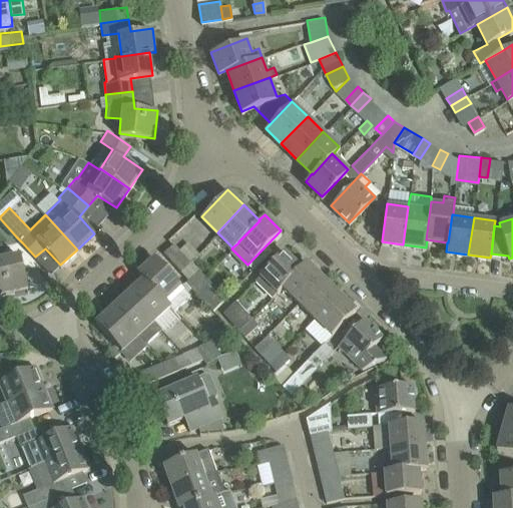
[(1,240),(0,240),(0,293),(27,288),(23,268),(19,252),(5,256),(1,240)]
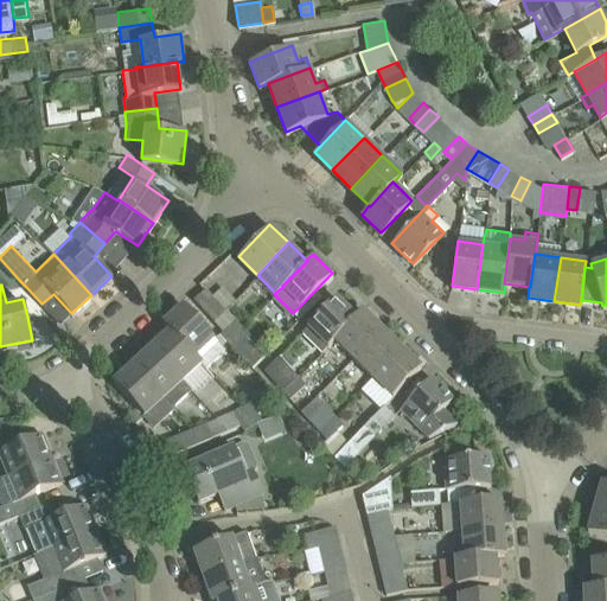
[(205,287),(193,296),(213,319),(225,308),(205,287)]
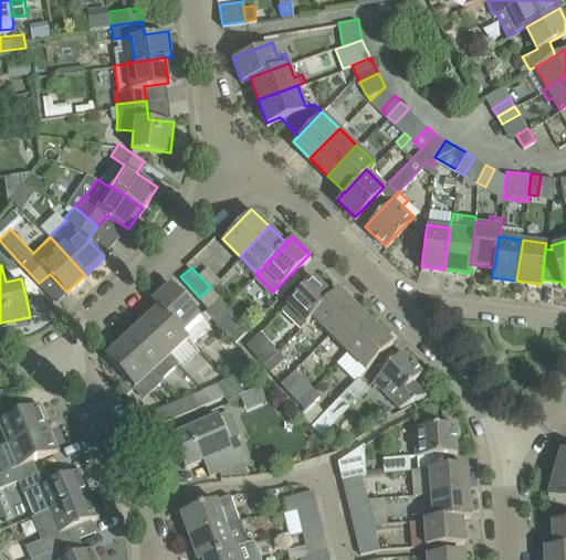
[(304,321),(311,315),(332,294),(331,293),(313,275),(285,303),(304,321)]
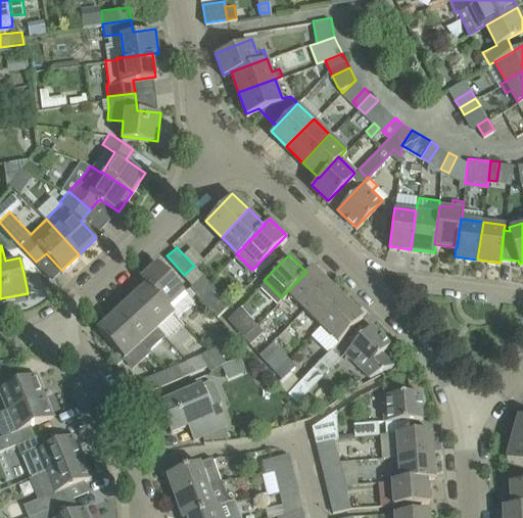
[(177,315),(193,299),(157,261),(141,277),(146,282),(168,305),(173,311),(177,315)]
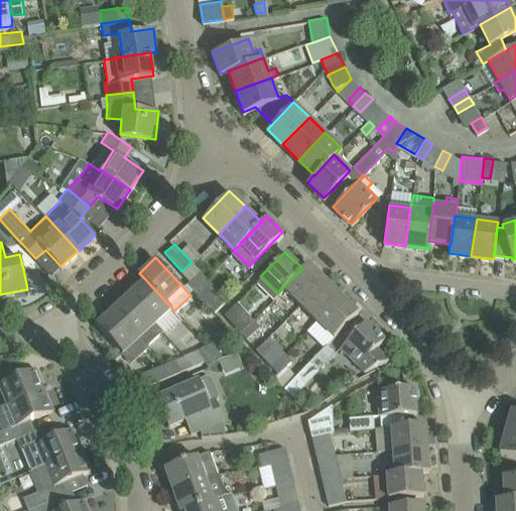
[(191,262),(181,271),(189,279),(186,282),(192,289),(206,276),(192,261),(191,262)]
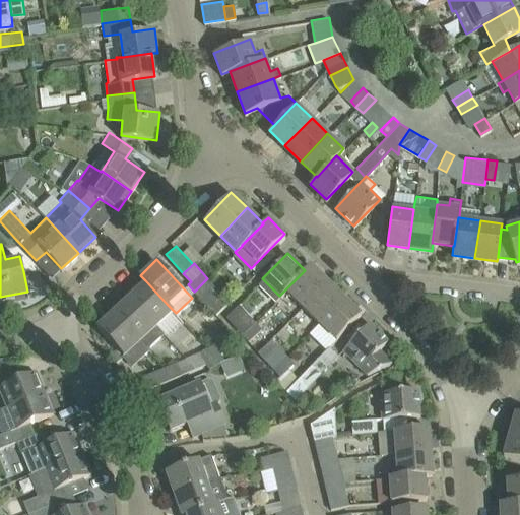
[(285,290),(302,306),(327,280),(310,264),(304,269),(305,270),(285,290)]
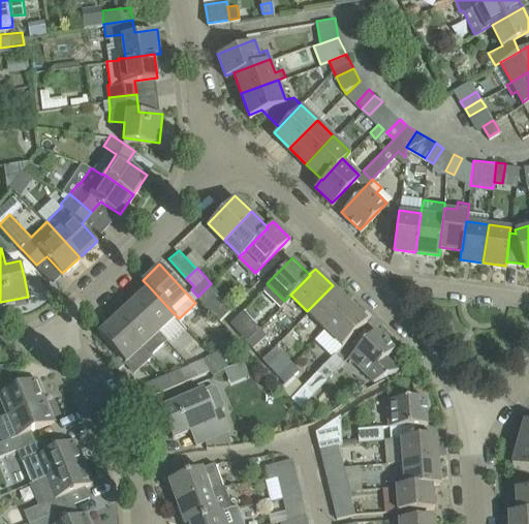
[(217,290),(211,283),(197,297),(204,303),(217,290)]
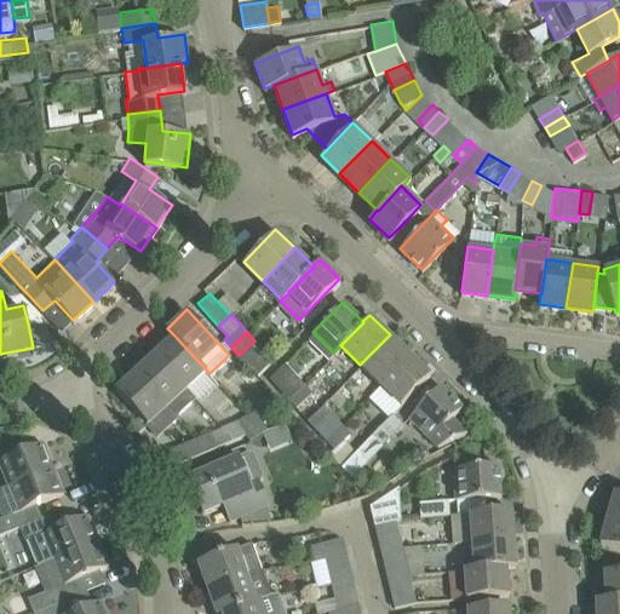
[(199,362),(173,334),(154,353),(185,386),(205,368),(199,362)]
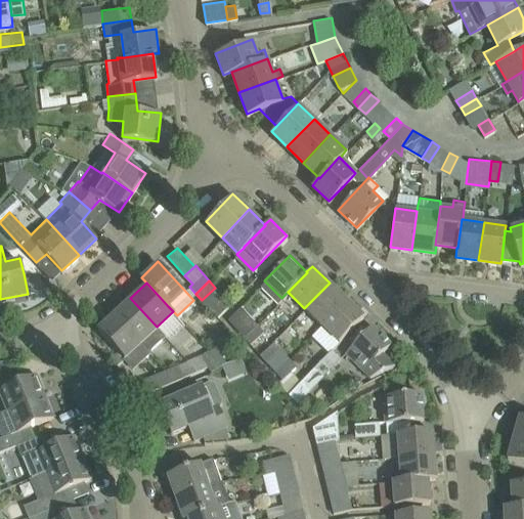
[(304,308),(321,325),(346,299),(330,283),(304,308)]
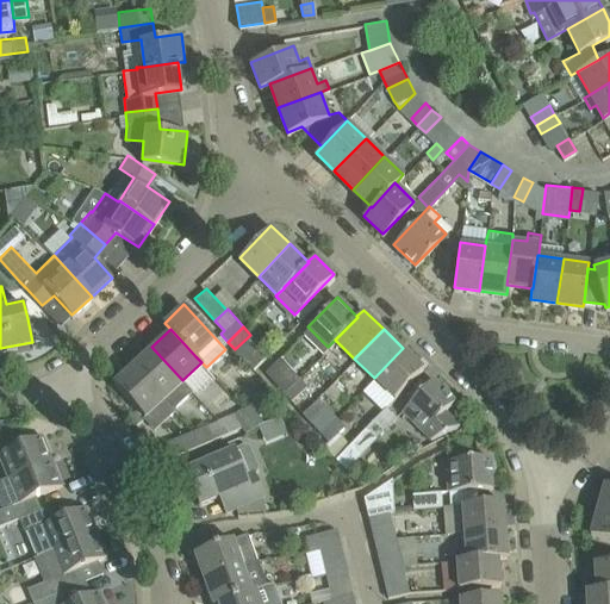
[(191,390),(182,380),(151,347),(132,365),(165,398),(172,406),(191,390)]
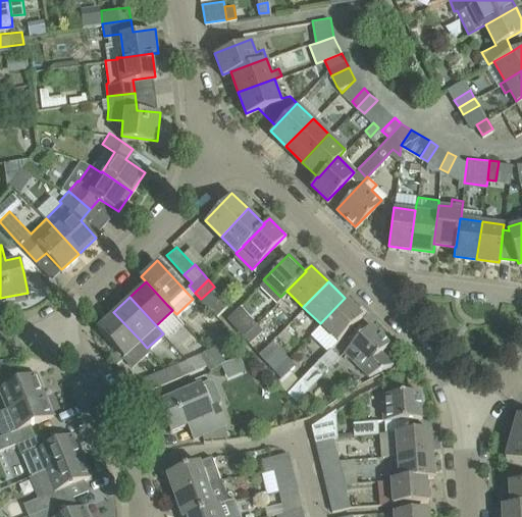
[(345,298),(320,323),(336,340),(362,314),(345,298)]
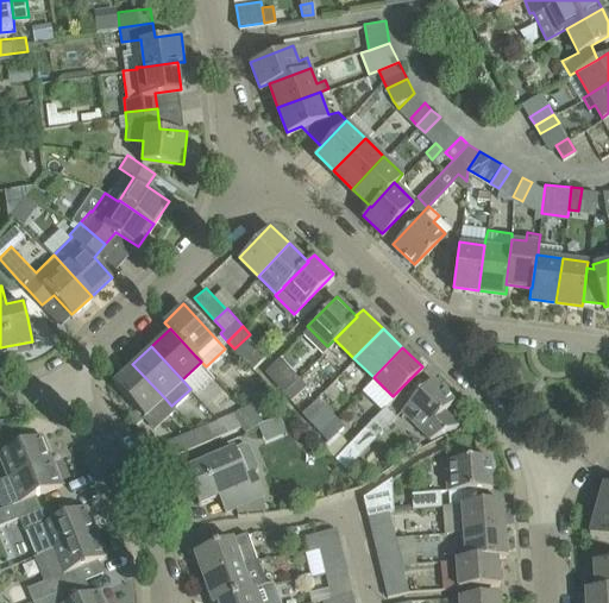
[(280,355),(264,370),(283,390),(297,375),(280,355)]
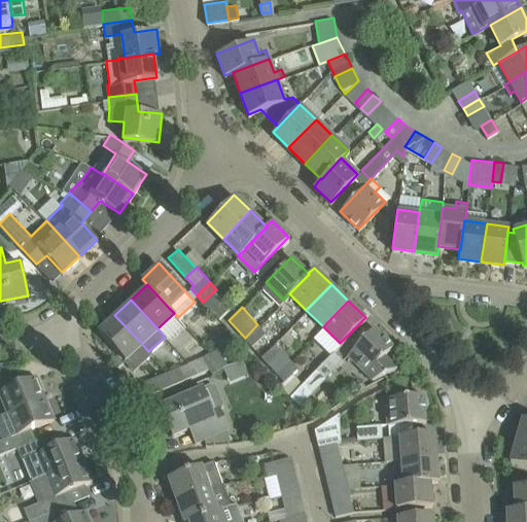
[(142,344),(114,315),(98,331),(125,359),(142,344)]
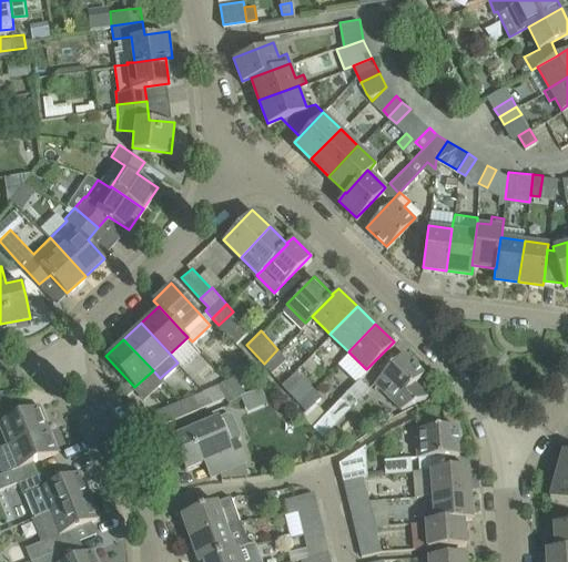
[(277,349),(264,364),(271,370),(285,357),(277,349)]
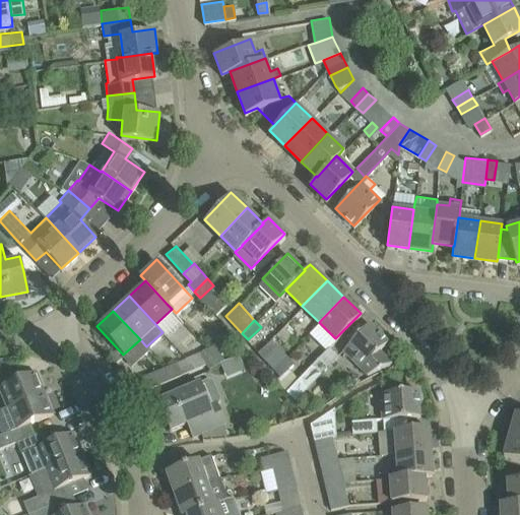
[(342,348),(361,367),(367,373),(392,362),(379,348),(387,340),(369,322),(342,348)]
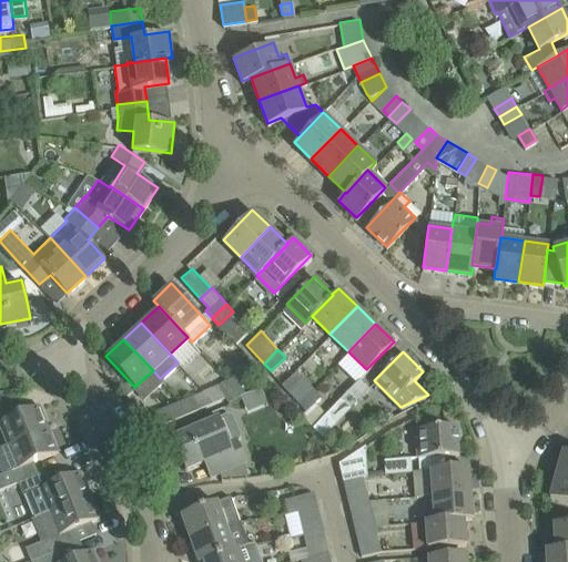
[(234,374),(225,378),(235,396),(243,391),(234,374)]
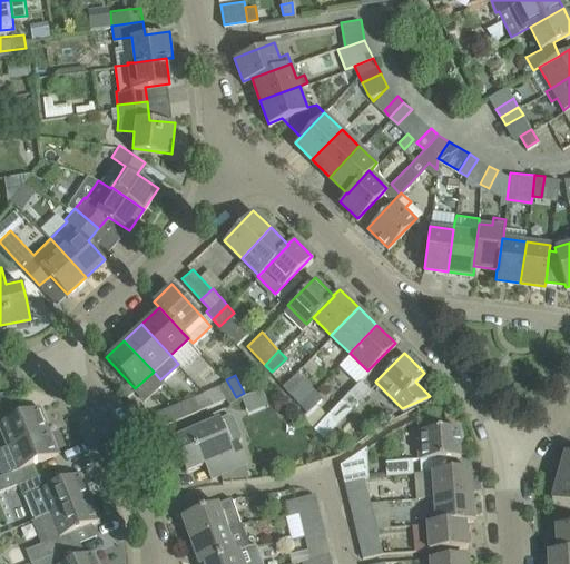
[(288,391),(300,403),(313,388),(303,377),(288,391)]
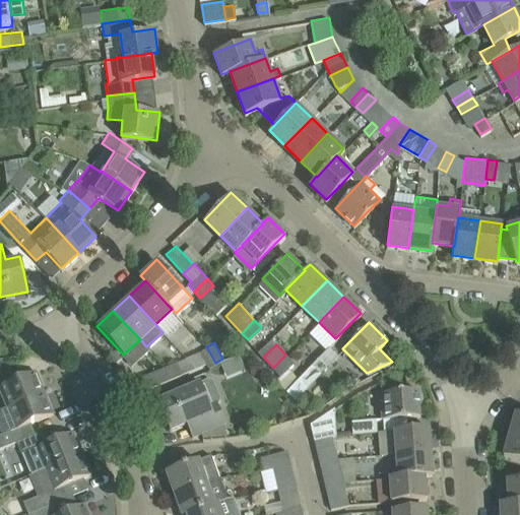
[(312,363),(321,371),(337,353),(329,345),(312,363)]
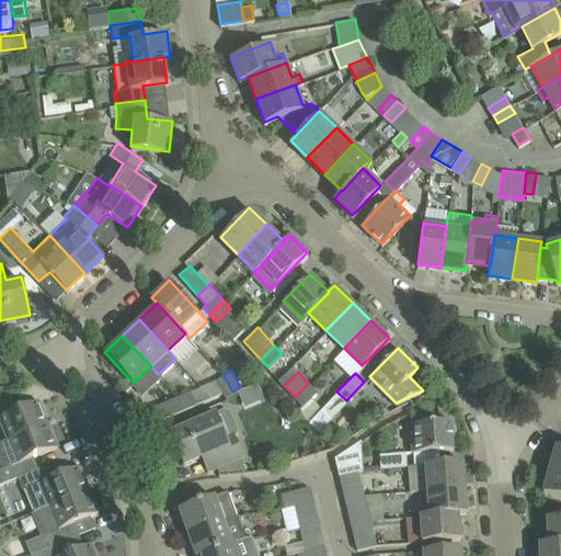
[(232,392),(222,374),(215,379),(221,392),(224,396),(232,392)]
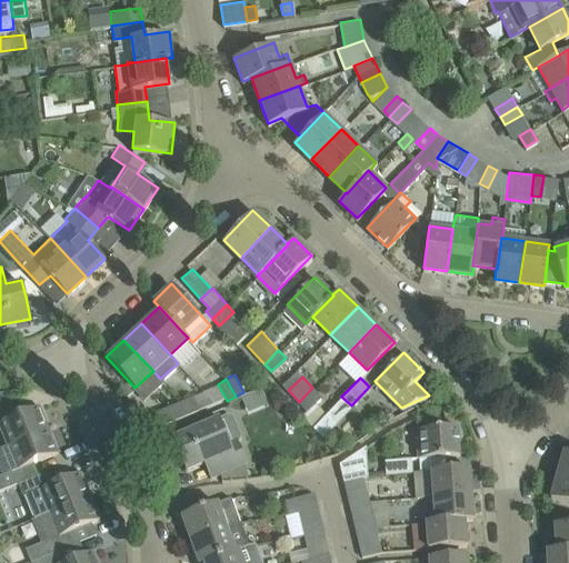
[(312,388),(299,402),(306,409),(320,395),(312,388)]
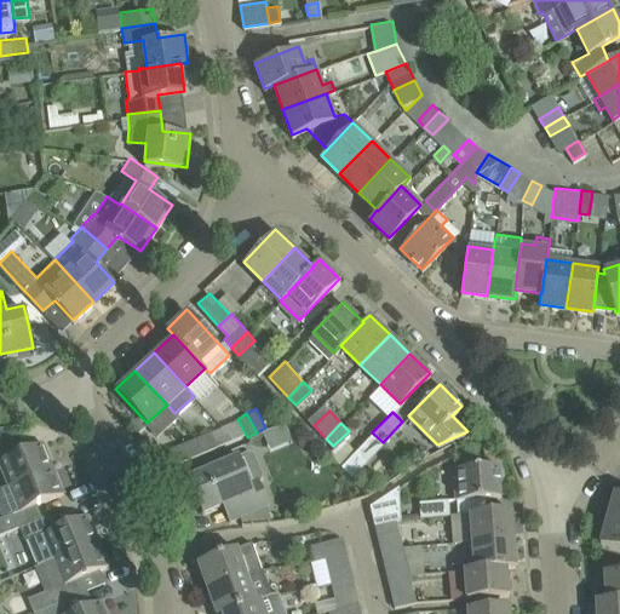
[(0,440),(5,439),(10,436),(5,425),(0,426),(0,440)]
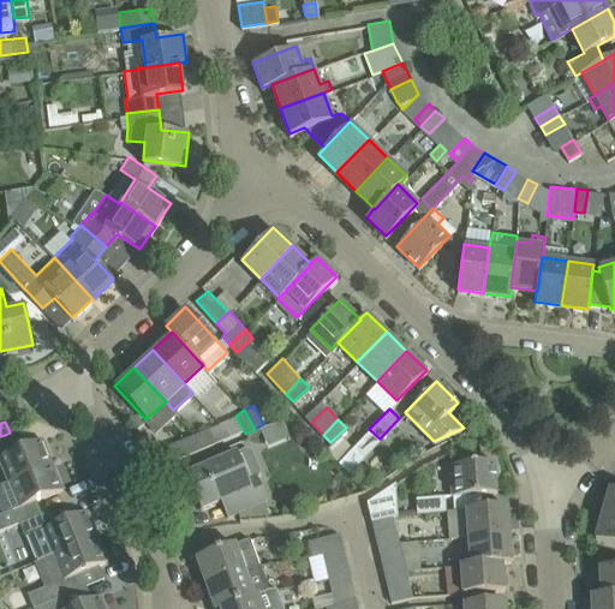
[(195,433),(201,447),(214,441),(208,428),(208,427),(195,433)]
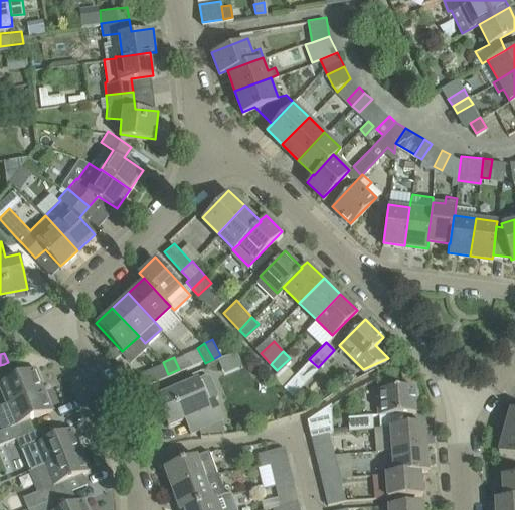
[(140,372),(145,384),(168,374),(163,362),(140,372)]
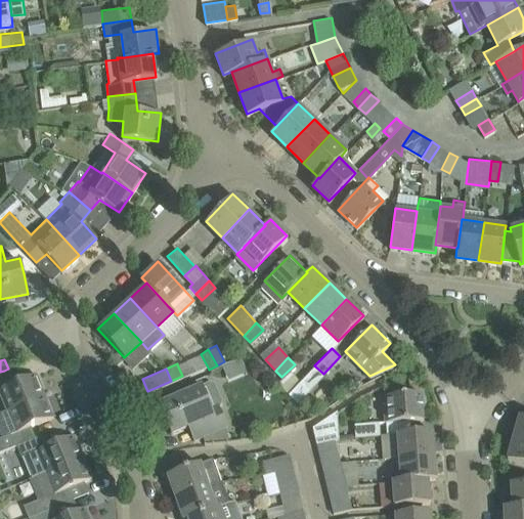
[(277,383),(288,392),(300,380),(291,370),(277,383)]
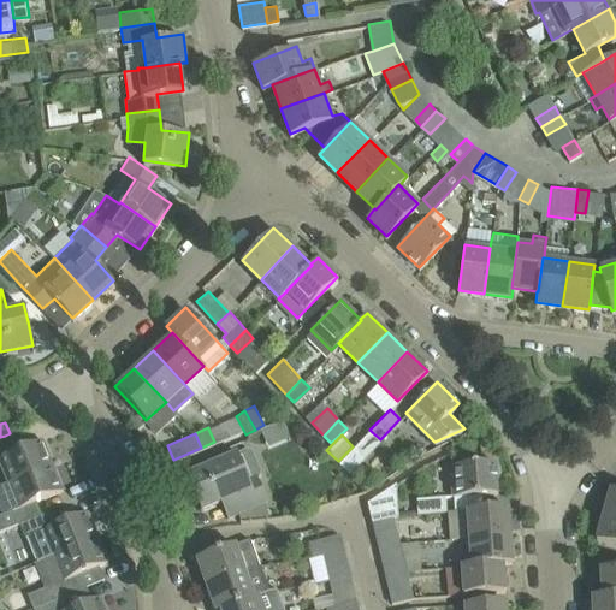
[(0,460),(7,480),(9,480),(52,462),(42,437),(11,450),(5,436),(0,437),(0,460)]
